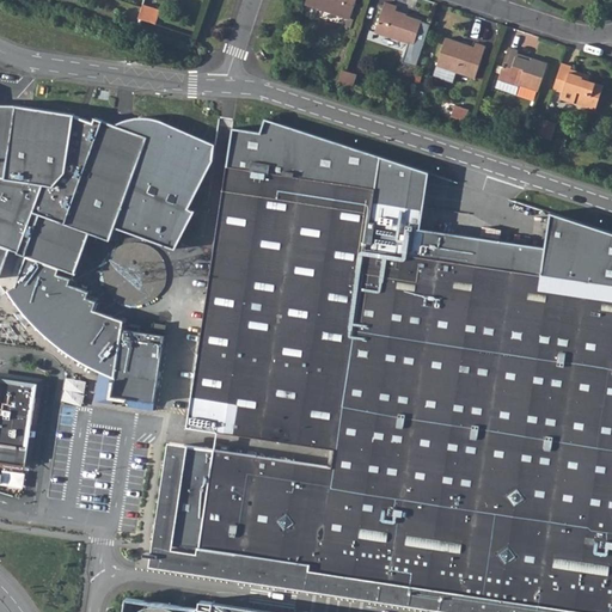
[(155,4),(147,0),(142,0),(142,5),(139,14),(151,18),(155,4)]
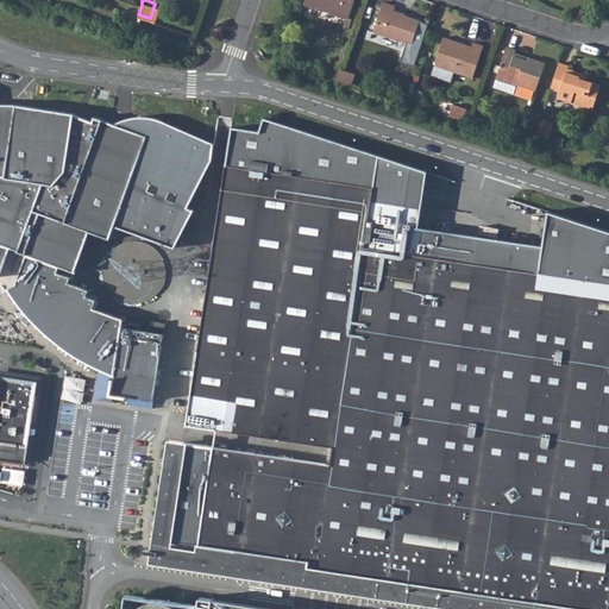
[(355,0),(305,0),(306,1),(350,16),(355,0)]
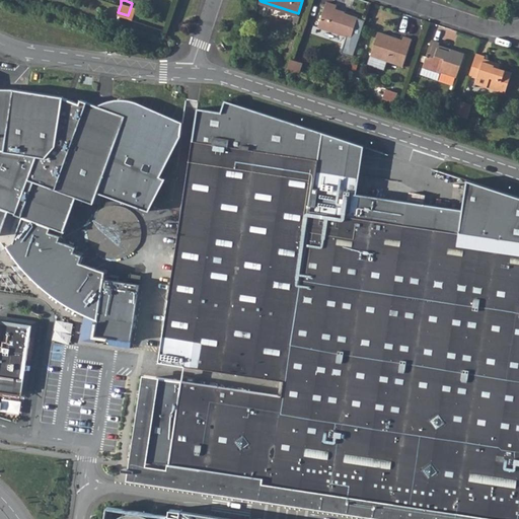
[(358,15),(335,8),(337,3),(327,0),(325,0),(318,25),(351,35),(358,15)]
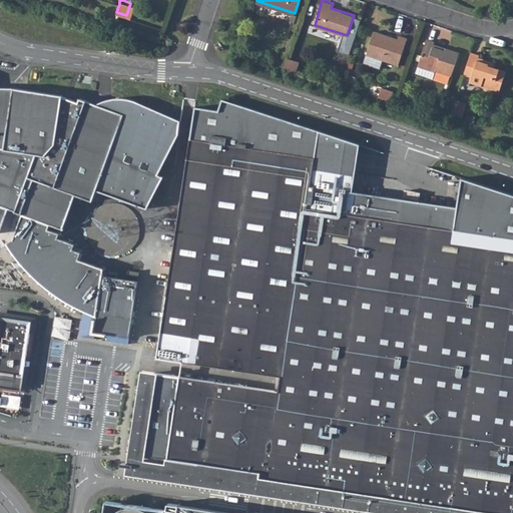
[(408,37),(399,34),(397,37),(374,30),(367,53),(399,64),(408,37)]
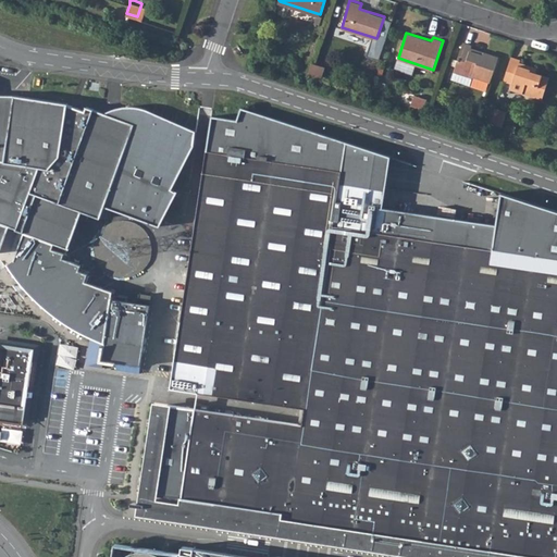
[(474,75),(490,81),(498,57),(483,51),(483,54),(470,50),(472,45),(463,41),(452,78),(471,85),(474,75)]
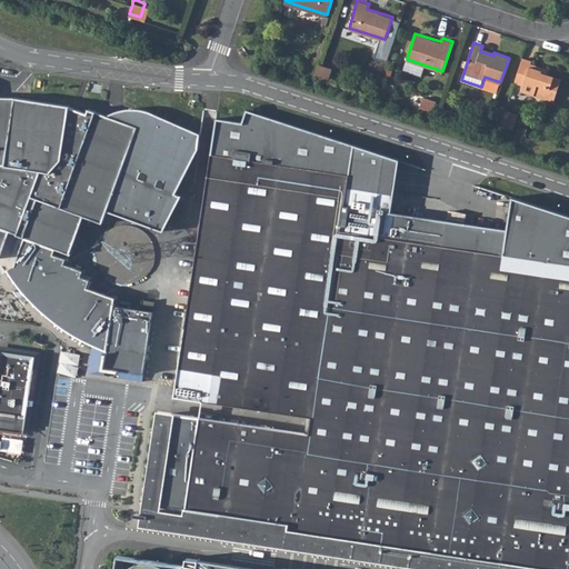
[(520,89),(552,100),(560,78),(542,71),(542,69),(529,65),(531,59),(522,56),(515,81),(522,83),(520,89)]
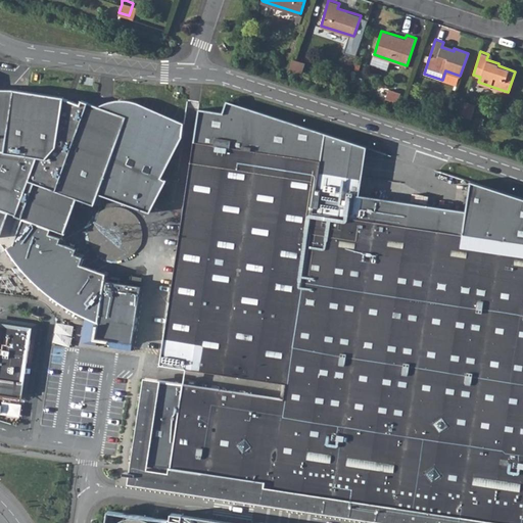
[(302,75),(306,63),(295,59),(290,70),(302,75)]
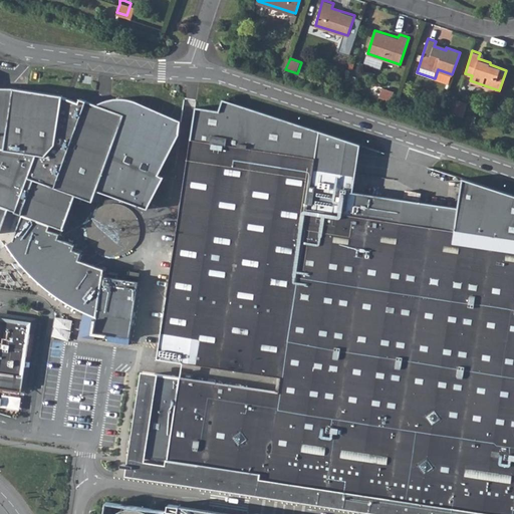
[(396,89),(383,85),(380,95),(393,99),(396,89)]
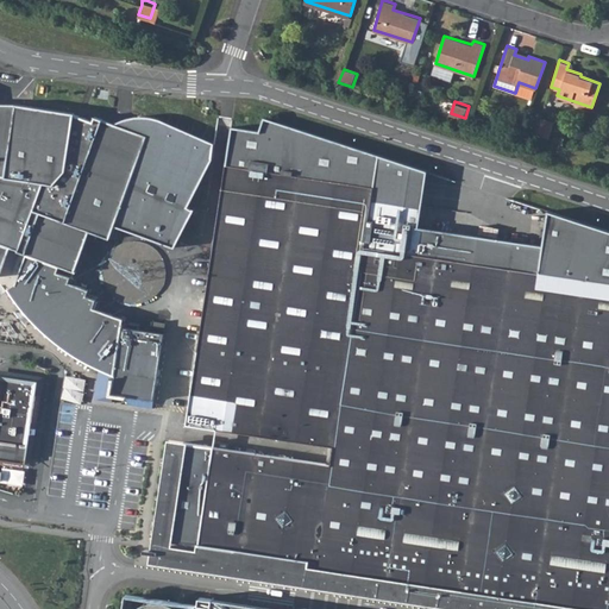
[(75,113),(16,105),(0,104),(0,271),(1,272),(11,246),(18,250),(18,251),(24,253),(48,262),(45,268),(64,275),(67,269),(75,271),(75,272),(87,238),(95,240),(98,234),(110,239),(114,226),(146,136),(114,124),(95,117),(93,121),(74,114),(75,113)]
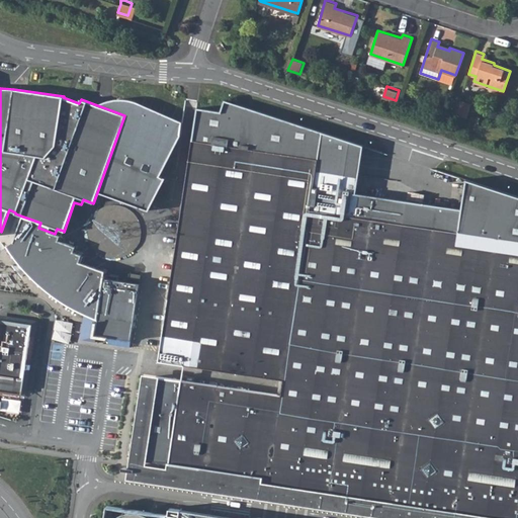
[(124,115),(97,192),(150,209),(166,179),(159,176),(181,135),(181,121),(133,101),(120,99),(109,100),(97,105),(124,115)]
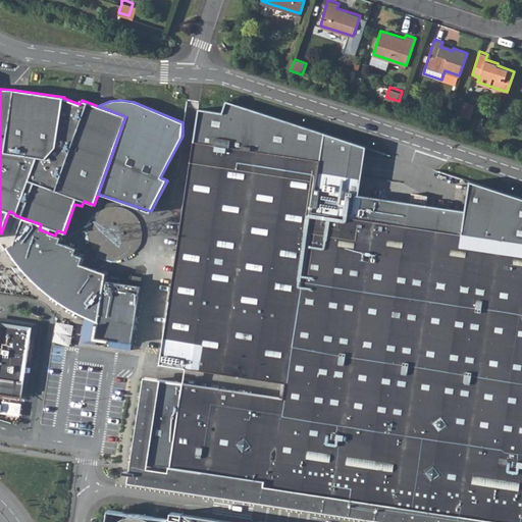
[(168,473),(244,484),(268,488),(269,483),(282,485),(281,491),(281,492),(282,494),(283,496),(285,496),(288,496),(289,494),(290,493),(291,487),(400,504),(399,516),(424,520),(435,521),(448,521),(450,513),(500,521),(499,521),(521,521),(521,198),(473,183),(467,209),(345,191),(351,141),(226,100),(222,111),(198,107),(160,360),(286,379),(283,396),(183,380),(168,473)]
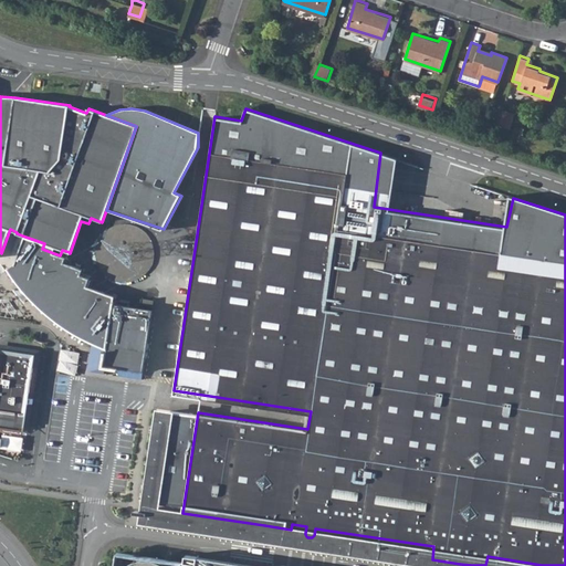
[(515,114),(502,109),(499,122),(512,126),(515,114)]
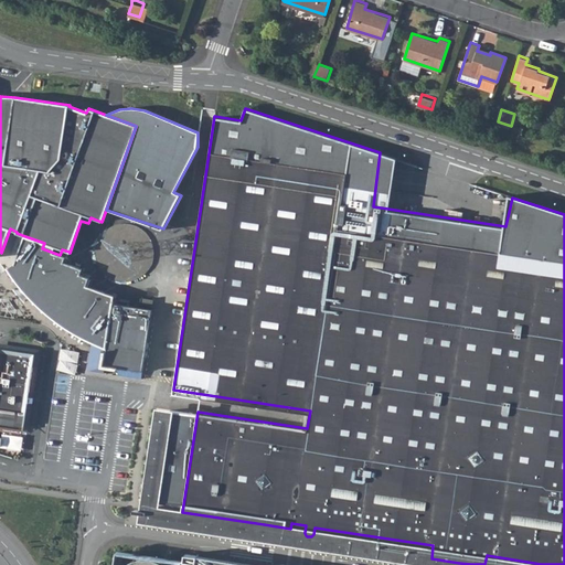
[(71,320),(78,324),(87,330),(94,333),(100,337),(108,340),(106,350),(105,350),(103,366),(118,369),(119,366),(144,371),(152,309),(113,304),(115,296),(87,286),(89,278),(81,275),(83,269),(74,266),(64,262),(65,257),(67,258),(70,252),(62,249),(60,255),(42,248),(44,243),(22,235),(14,264),(18,267),(23,275),(28,280),(32,286),(36,290),(44,298),(49,301),(54,307),(60,311),(66,316),(71,320)]
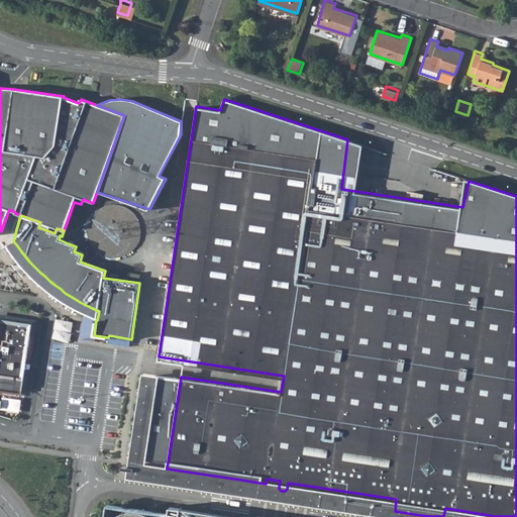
[(16,244),(13,241),(5,246),(19,265),(29,275),(34,280),(40,286),(48,292),(57,298),(62,302),(69,307),(77,311),(82,313),(86,305),(80,302),(72,297),(65,293),(61,289),(55,285),(49,281),(44,276),(40,273),(33,266),(29,262),(25,256),(21,251),(16,244)]
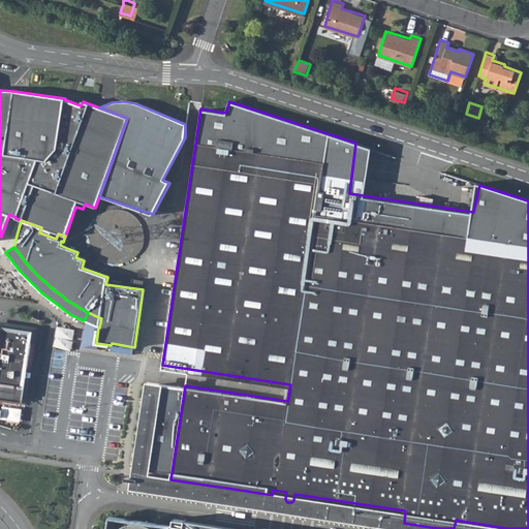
[(0,278),(0,293),(13,296),(16,280),(0,278)]
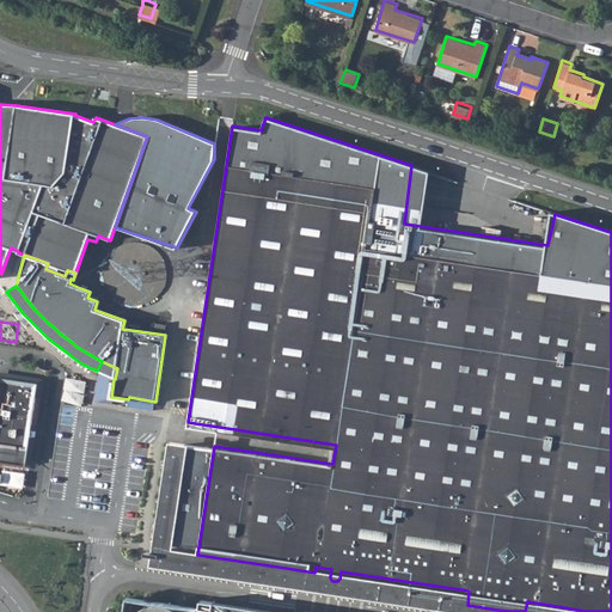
[(37,393),(34,393),(35,381),(5,377),(4,389),(0,387),(0,460),(26,465),(37,393)]
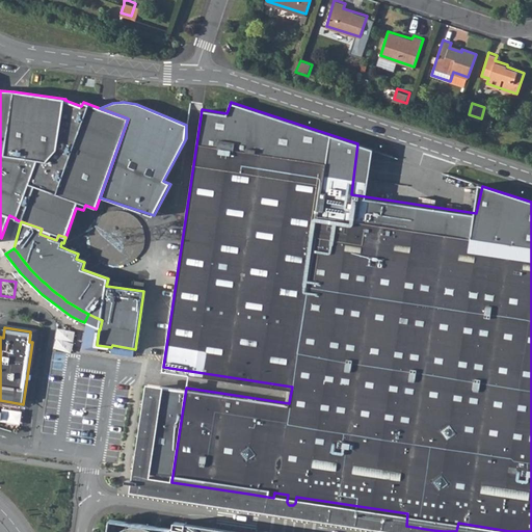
[(56,349),(74,351),(77,329),(58,328),(56,349)]
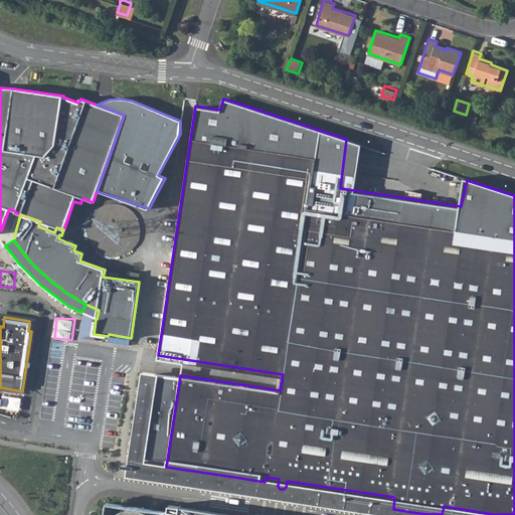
[(0,395),(0,406),(21,409),(22,398),(0,395)]
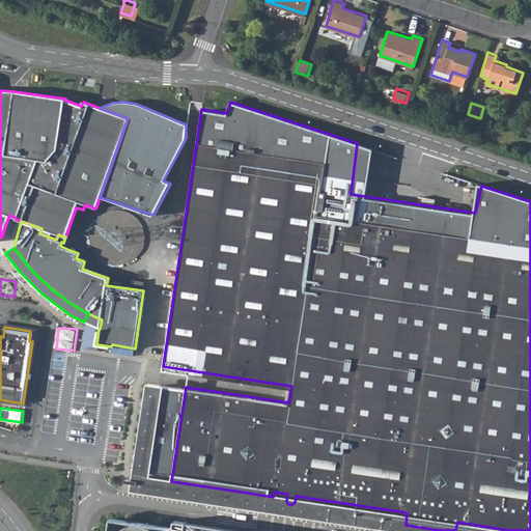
[(173,523),(108,513),(105,530),(275,530),(174,516),(173,523)]
